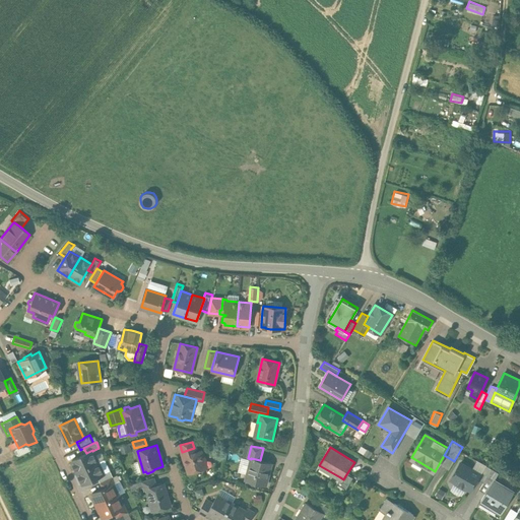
[(194,448),(182,452),(183,457),(184,457),(189,472),(197,470),(199,471),(203,470),(204,468),(206,467),(204,462),(205,459),(203,454),(201,453),(200,451),(196,452),(194,448)]
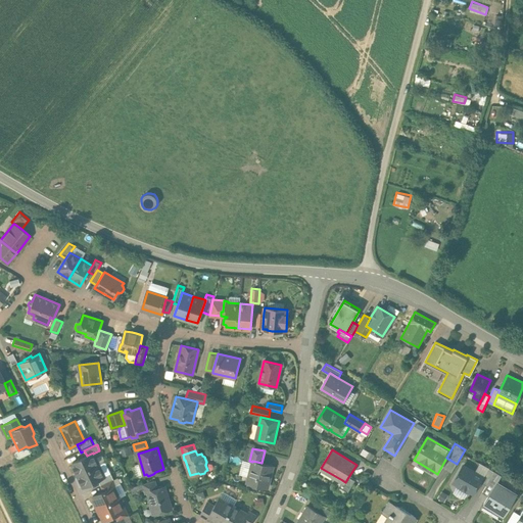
[(87,456),(72,463),(78,475),(99,465),(93,454),(93,453),(87,456)]
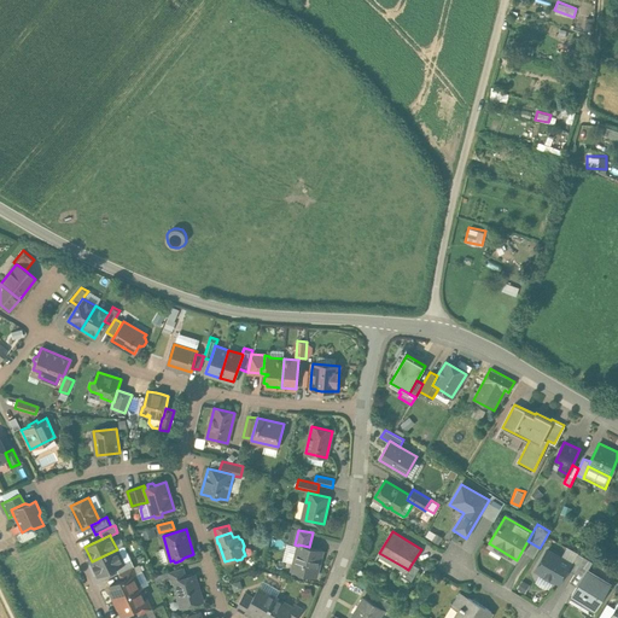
[(309,547),(298,544),(298,546),(292,570),(316,576),(322,551),(309,547)]
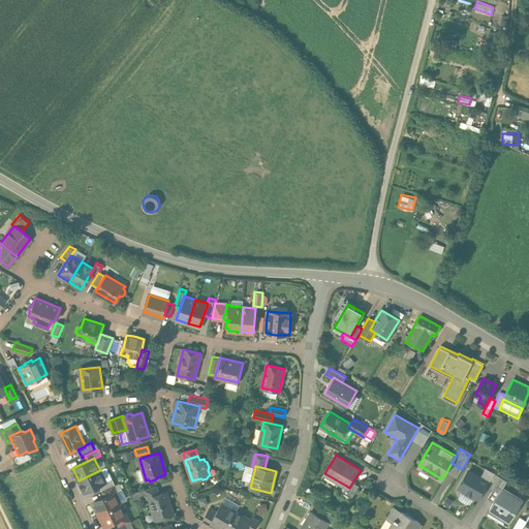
[(100,470),(79,480),(85,493),(99,486),(105,483),(105,481),(100,470)]
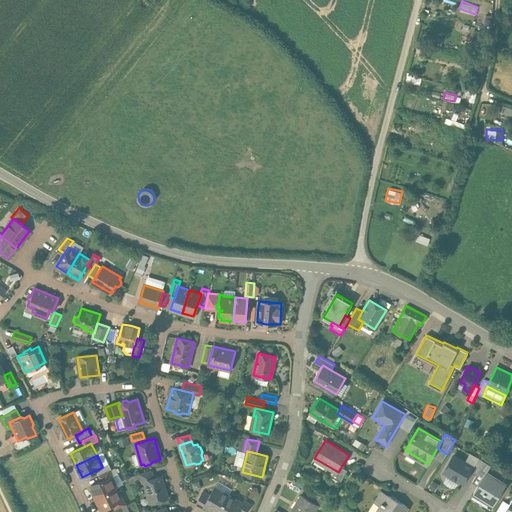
[(472,466),(453,455),(444,472),(450,475),(449,476),(457,480),(457,479),(463,483),(470,471),(473,466),(472,466)]
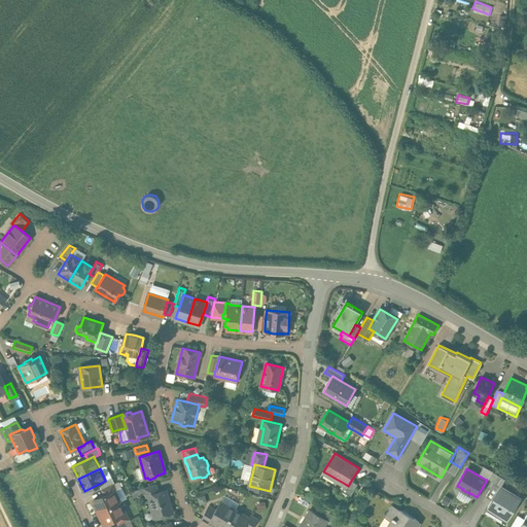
[(498,475),(491,470),(486,480),(487,480),(484,485),(490,489),(492,486),(498,475)]
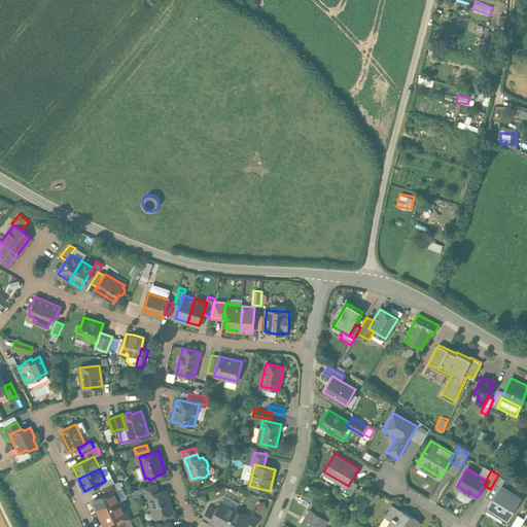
[(505,479),(498,475),(492,486),(498,489),(500,487),(505,479)]
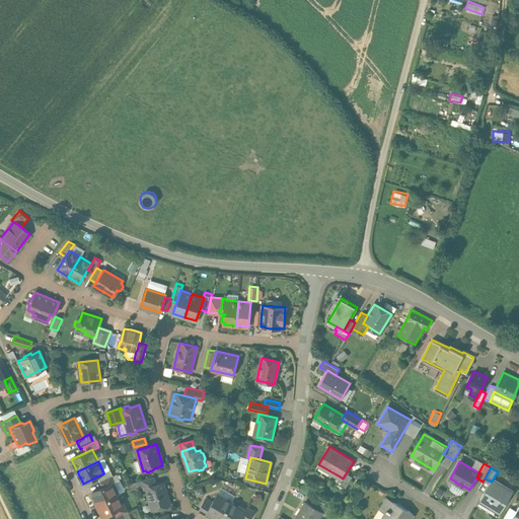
[(103,473),(97,476),(100,482),(110,476),(113,475),(109,469),(103,472),(103,473)]
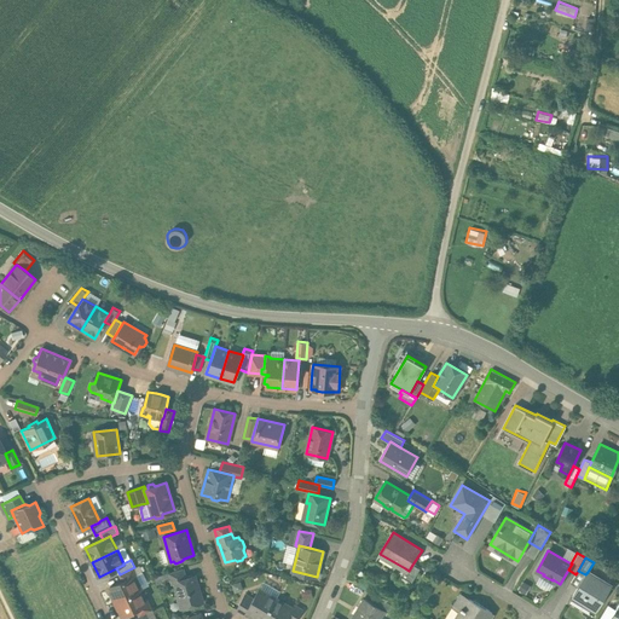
[(409,571),(405,568),(400,577),(411,583),(420,570),(412,565),(409,571)]
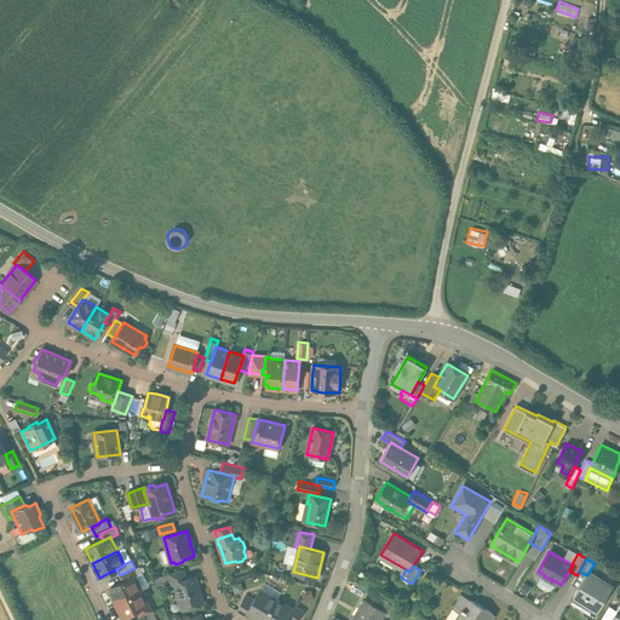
[(132,569),(120,575),(122,583),(133,577),(133,578),(136,577),(132,569)]
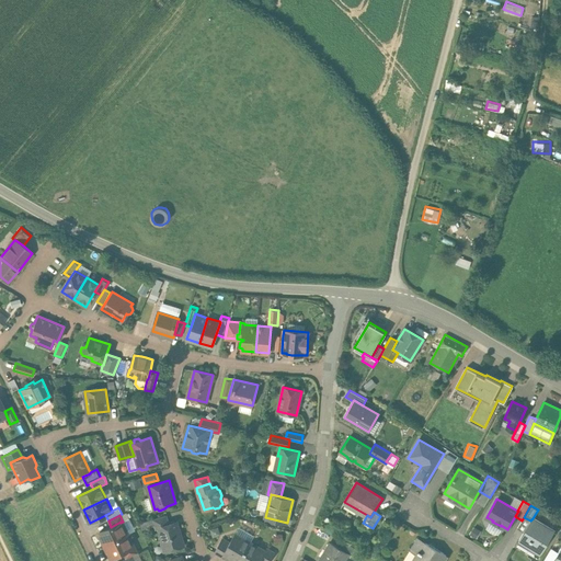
[(165,515),(153,519),(156,528),(158,528),(158,527),(168,524),(165,515)]
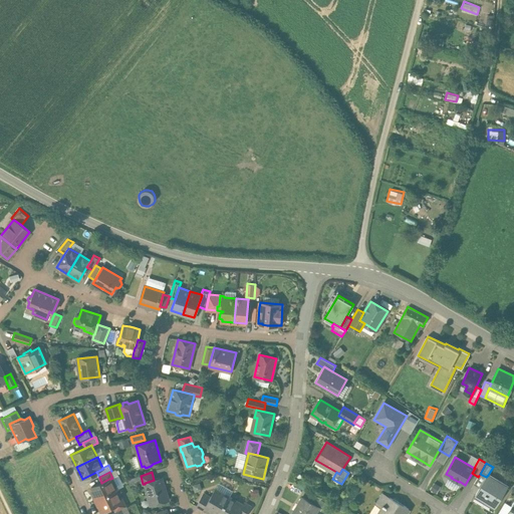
[(486,477),(480,474),(478,477),(474,484),(480,487),(486,477)]
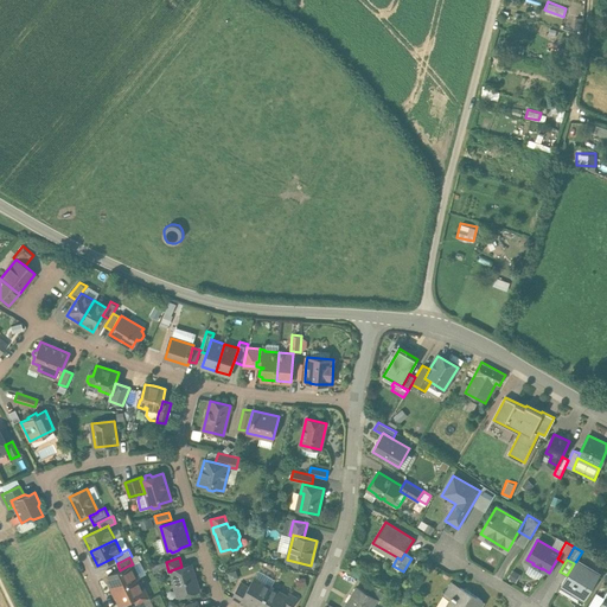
[(567,575),(561,585),(585,599),(600,575),(576,561),(574,563),(567,575)]
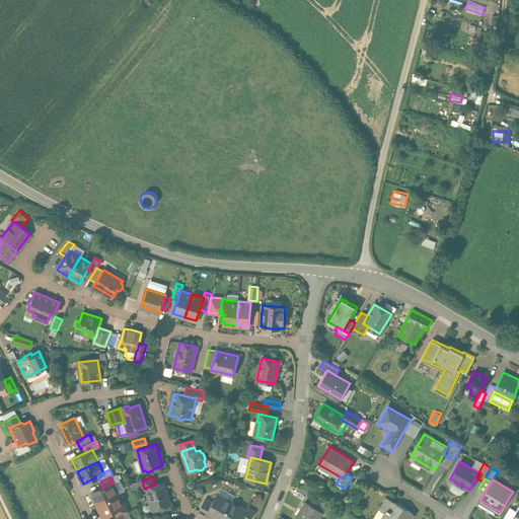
[(102,488),(91,493),(97,505),(118,495),(112,484),(112,483),(102,488)]
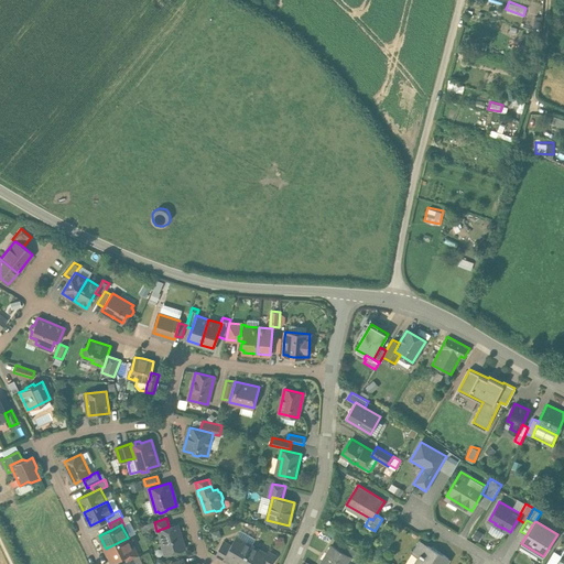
[(169,527),(159,530),(159,531),(166,554),(185,549),(182,537),(181,538),(176,524),(169,527)]
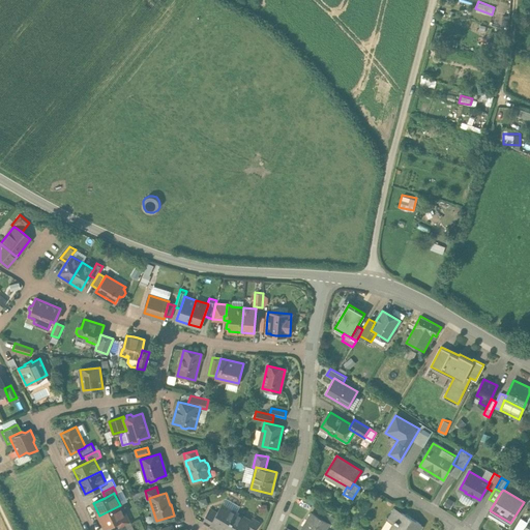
[(120,505),(99,516),(106,527),(116,522),(125,518),(125,517),(120,505)]
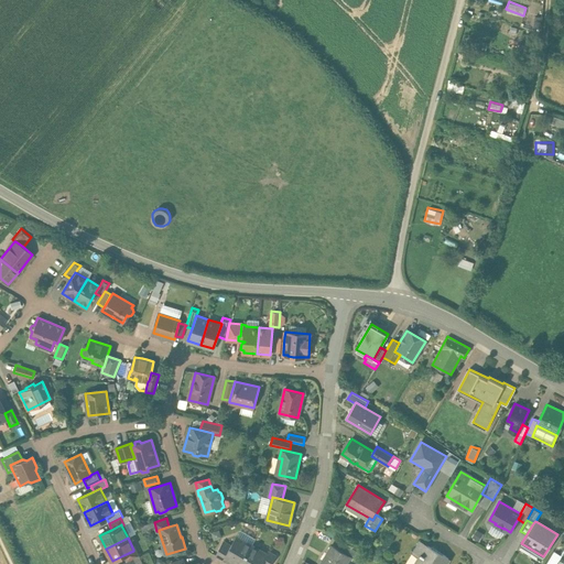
[(240,563),(251,546),(236,538),(230,546),(225,557),(236,563),(240,563)]
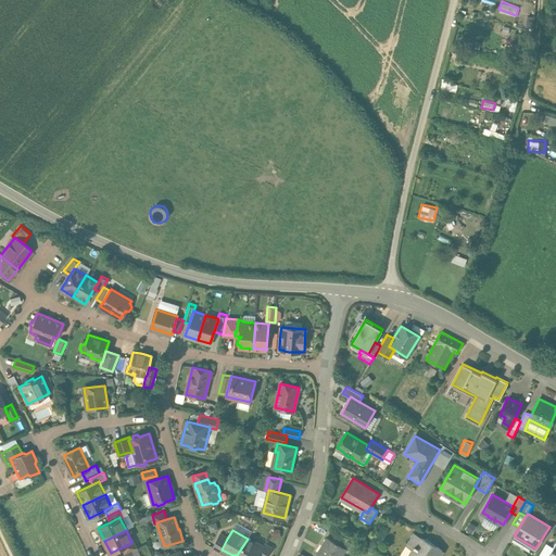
[(438,555),(442,551),(414,533),(408,543),(415,547),(409,555),(438,555)]
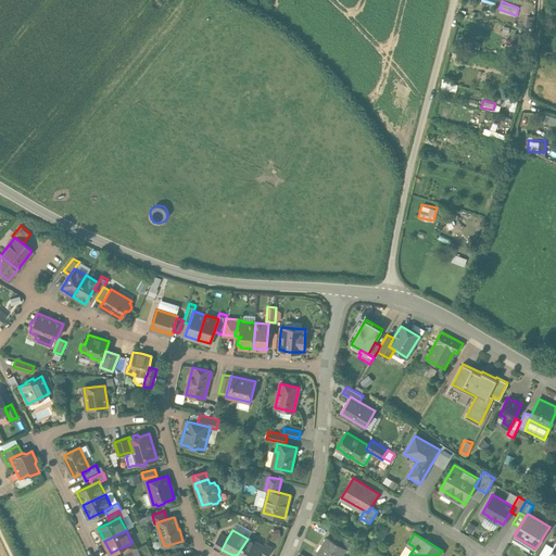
[(227,539),(219,535),(213,547),(220,552),(222,550),(227,539)]
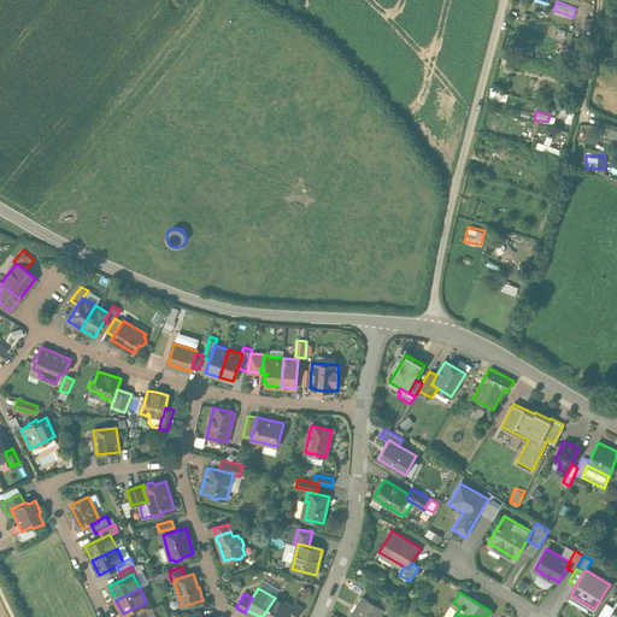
[(392,603),(378,594),(374,601),(383,607),(387,610),(392,603)]
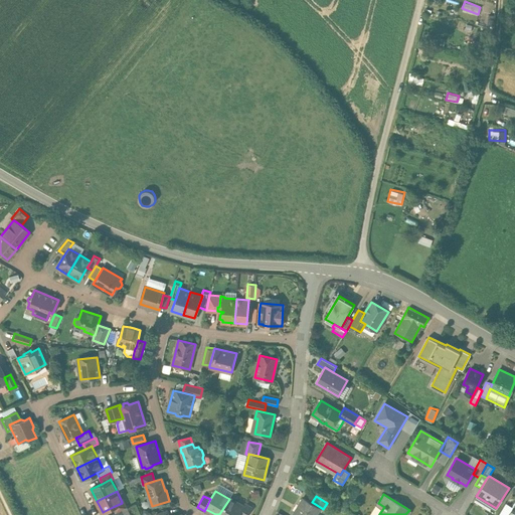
[(312,502),(303,497),(292,514),(315,514),(320,507),(312,502)]
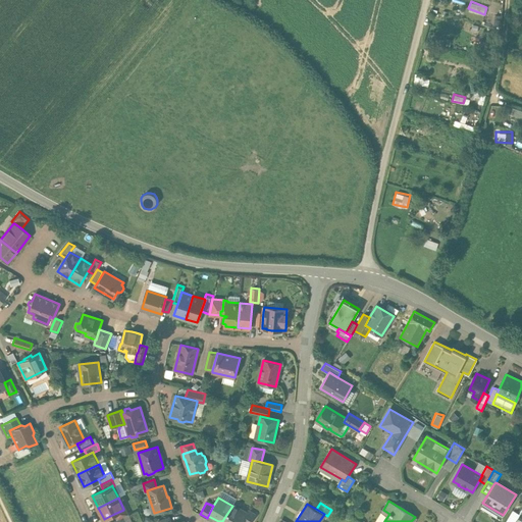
[(232,506),(222,521),(241,521),(242,521),(247,514),(246,514),(232,506)]
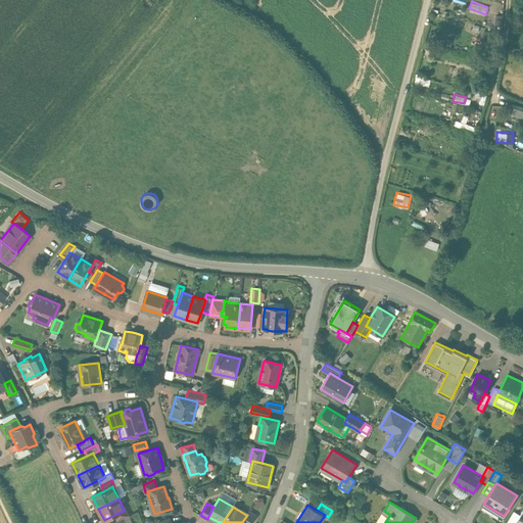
[(124,511),(114,515),(117,521),(123,518),(129,515),(126,510),(124,510),(124,511)]
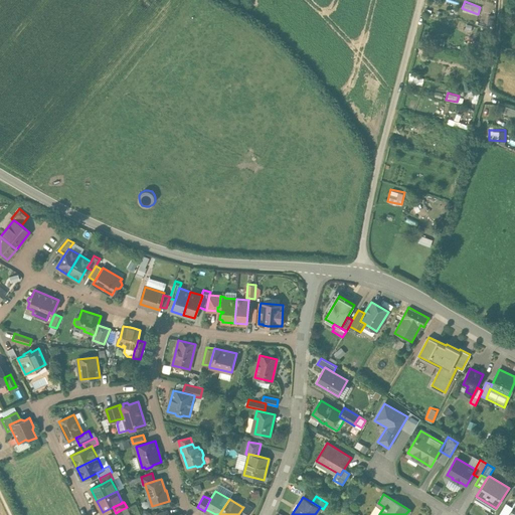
[(246,514),(251,507),(244,503),(242,507),(243,507),(238,514),(246,514)]
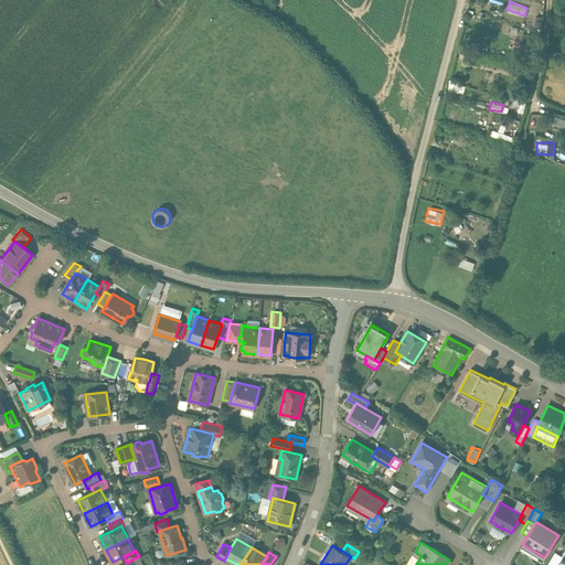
[(556,553),(547,564),(556,564),(562,556),(556,553)]
